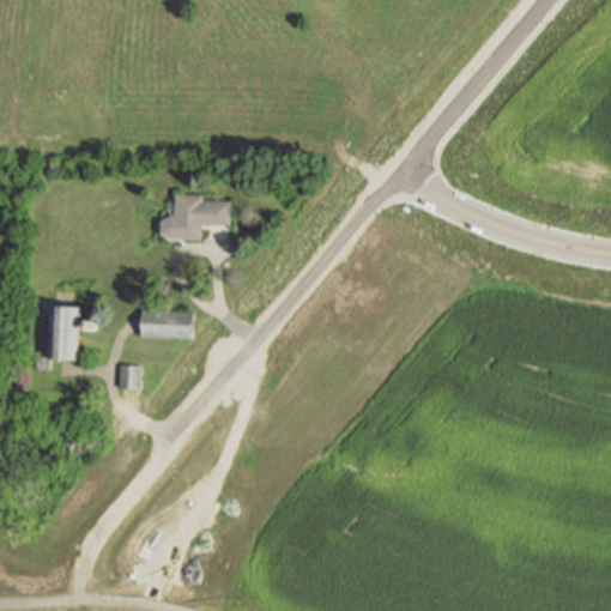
[(230,203),(230,225),(201,224),(201,240),(171,240),(159,234),(159,222),(171,215),(173,195),(201,195),(201,203),(230,203)]
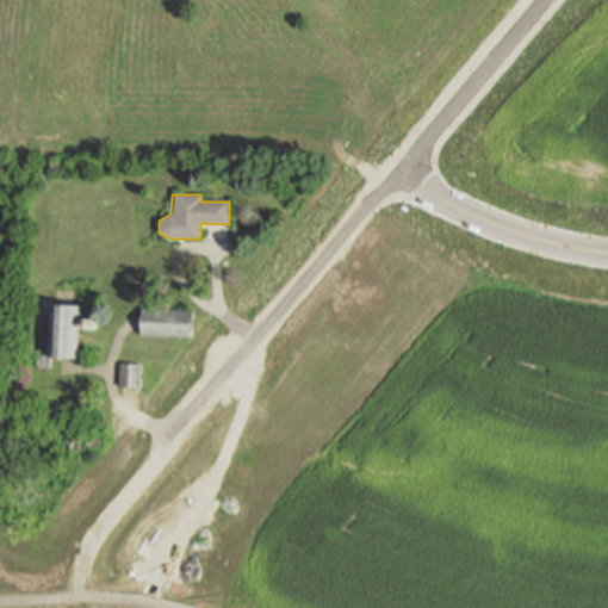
[(78,358),(51,357),(54,304),(80,305),(78,358)]
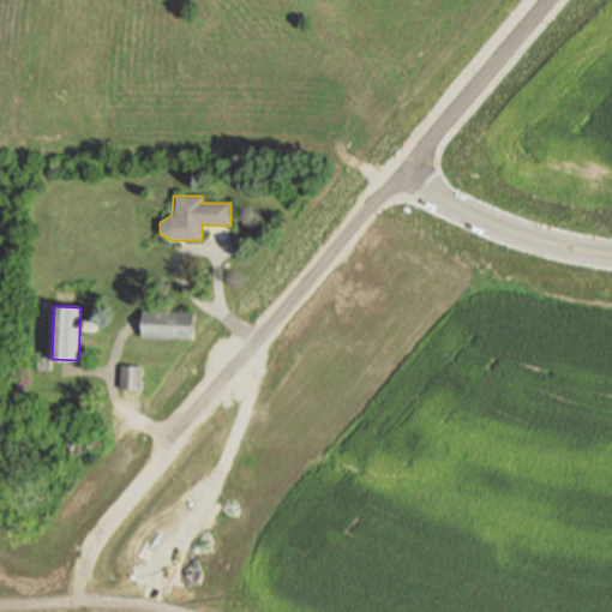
[(142,312),(191,313),(191,340),(142,339),(142,312)]
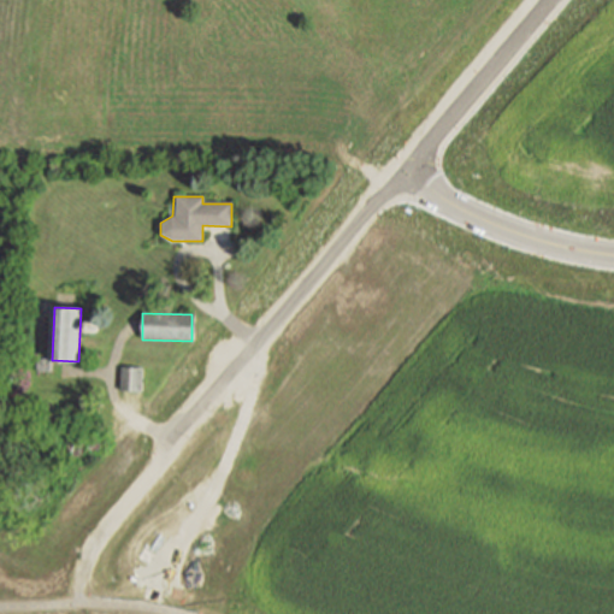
[(51,372),(39,371),(39,360),(51,361),(51,372)]
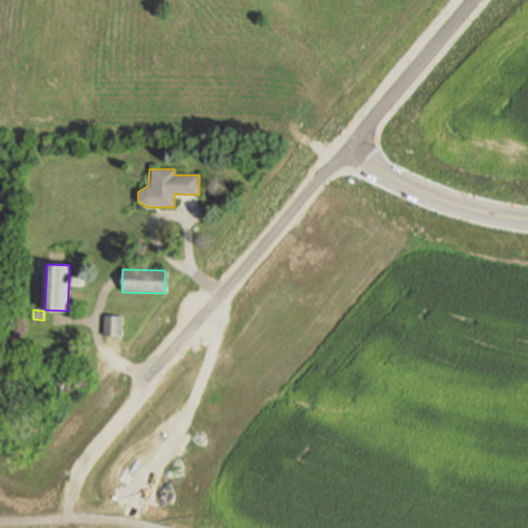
[(120,317),(121,336),(104,336),(104,317),(120,317)]
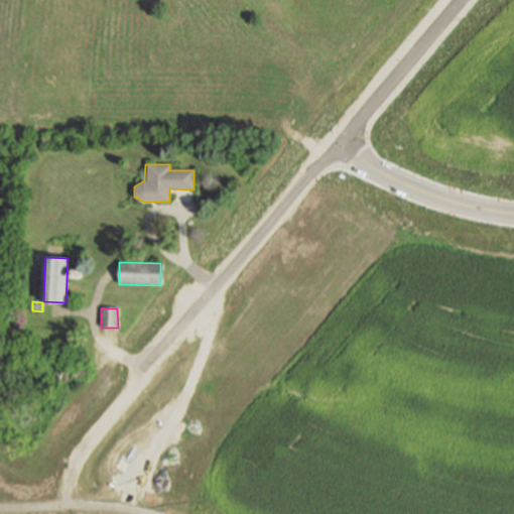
All buildings are outlined.
